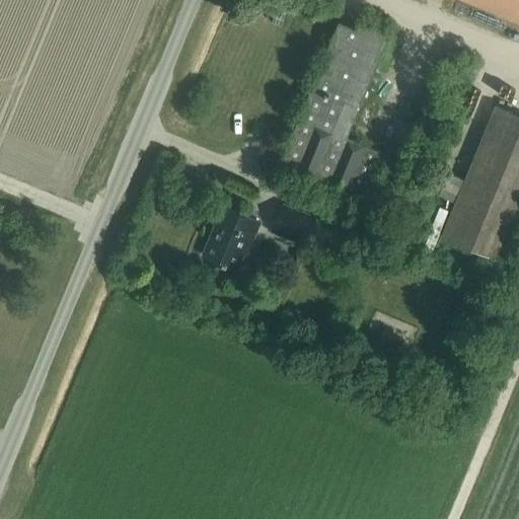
[(518,0),(463,0),(518,22),(518,0)]
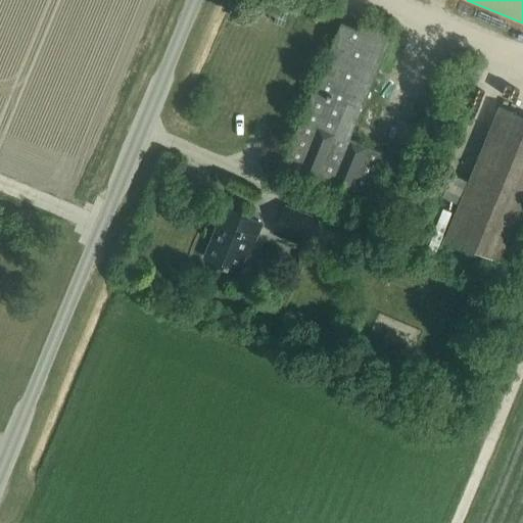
[(362,203),(383,153),(348,139),(391,35),(362,22),(359,30),(341,22),(280,170),(362,203)]
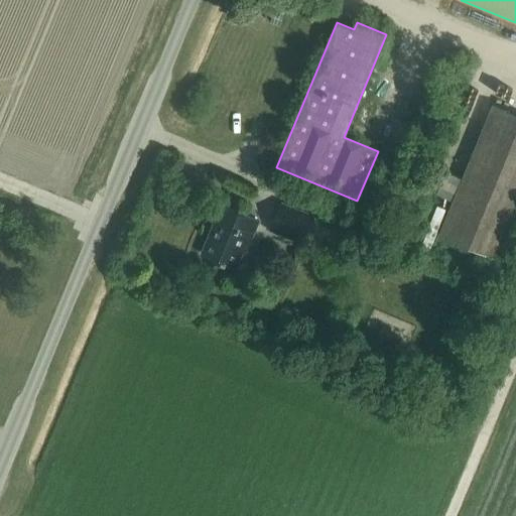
[(497,258),(515,211),(515,114),(493,105),(439,234),(497,258)]
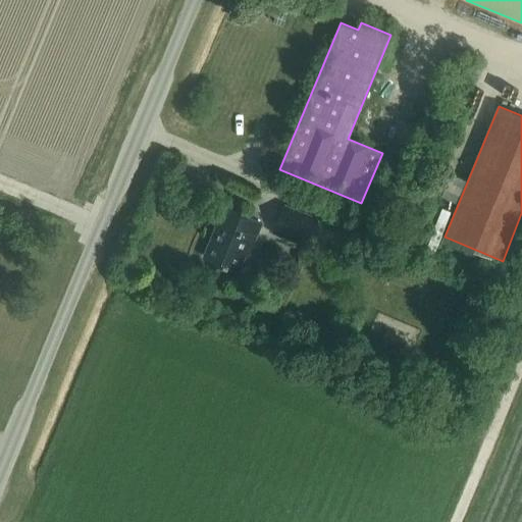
[(283,205),(274,228),(309,243),(318,219),(283,205)]
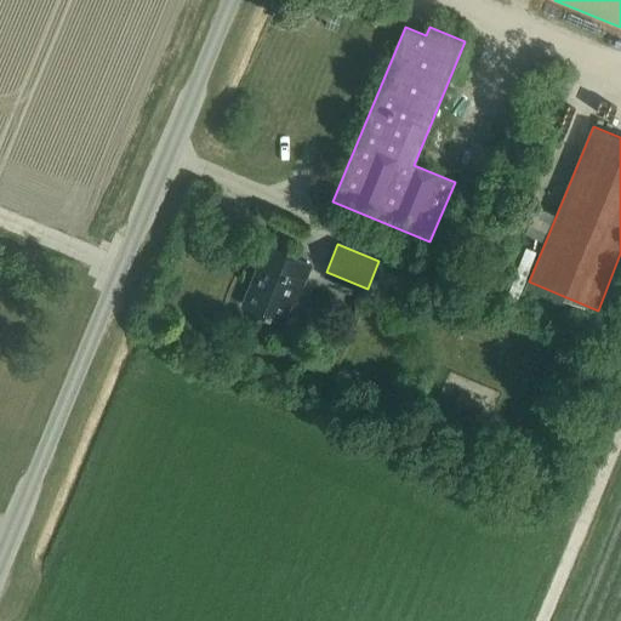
[(296,301),(311,265),(262,245),(254,266),(258,268),(243,306),(281,322),(290,300),(296,301)]
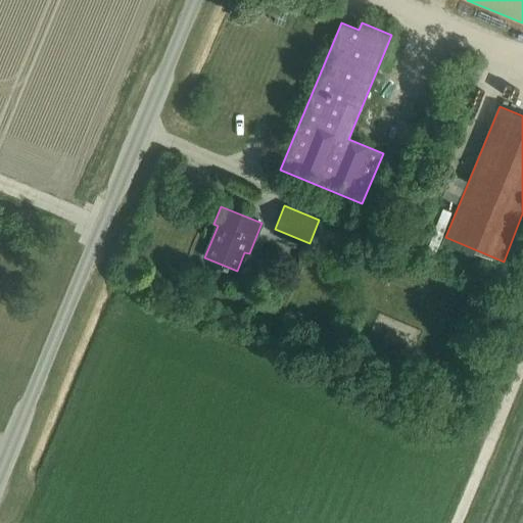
[(403,337),(386,330),(381,341),(398,348),(403,337)]
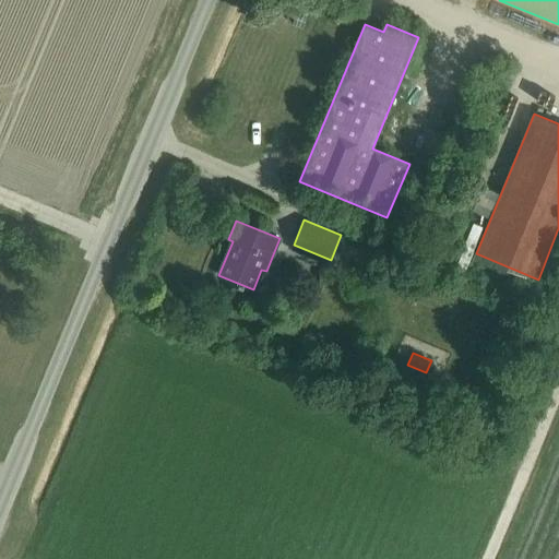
All buildings are outlined.
